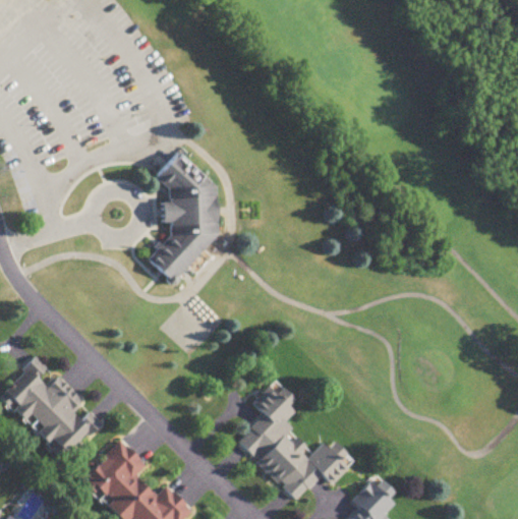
[(218,188),(179,152),(156,177),(169,190),(170,203),(163,204),(164,225),(171,225),(171,235),(156,250),(156,252),(149,261),(174,284),(219,237),(218,188)]
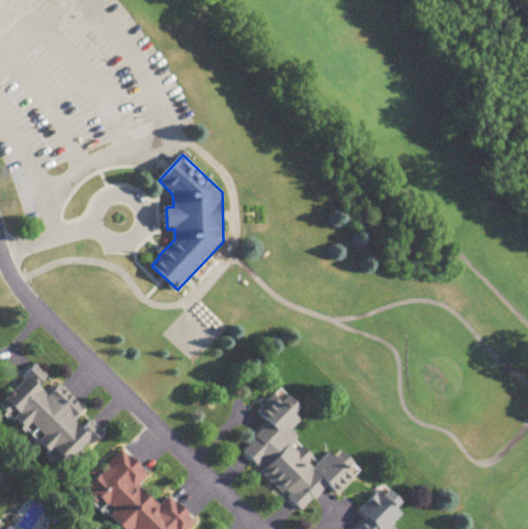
[(0,402),(65,468),(105,428),(55,380),(54,381),(38,364),(0,402)]
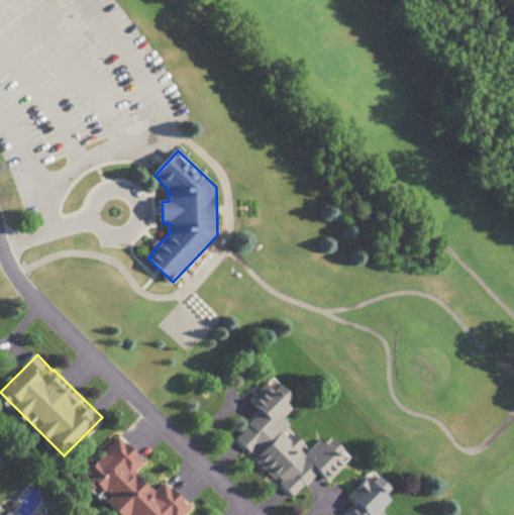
[(237,436),(292,498),(320,474),(327,481),(352,458),(337,441),(331,447),(323,438),(311,449),(283,418),(295,408),(288,401),(294,396),(276,376),(249,399),(263,414),(237,436)]
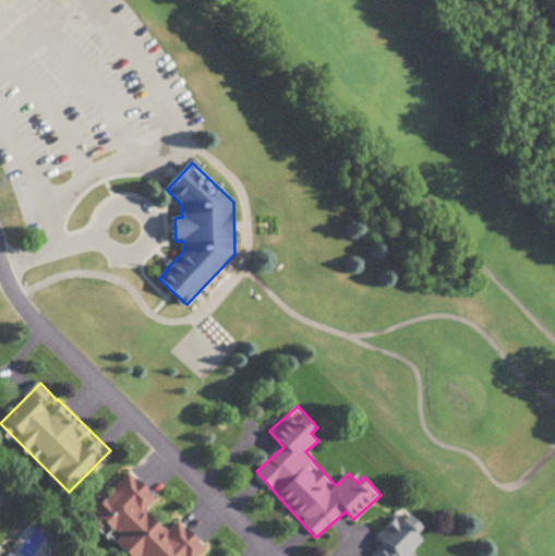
[(181,519),(167,531),(148,508),(157,500),(134,472),(92,508),(131,555),(197,555),(206,550),(181,519)]
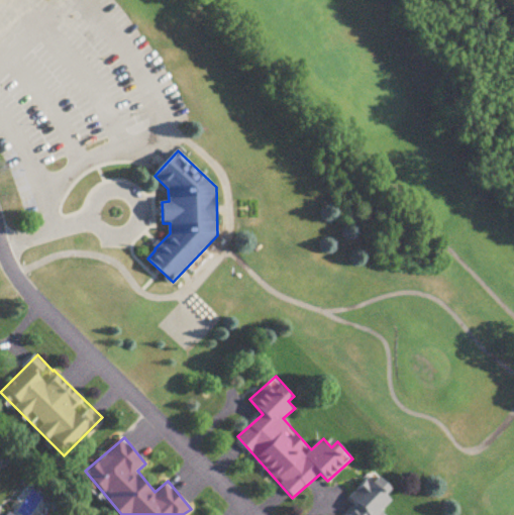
[(388,514),(382,508),(394,499),(388,492),(392,488),(378,471),(349,494),(360,505),(346,514),(388,514)]
